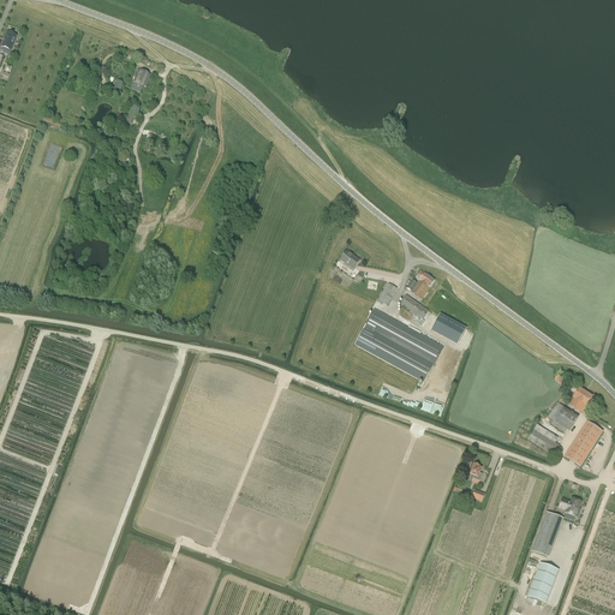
[(6,34),(1,47),(11,51),(16,36),(6,34)]
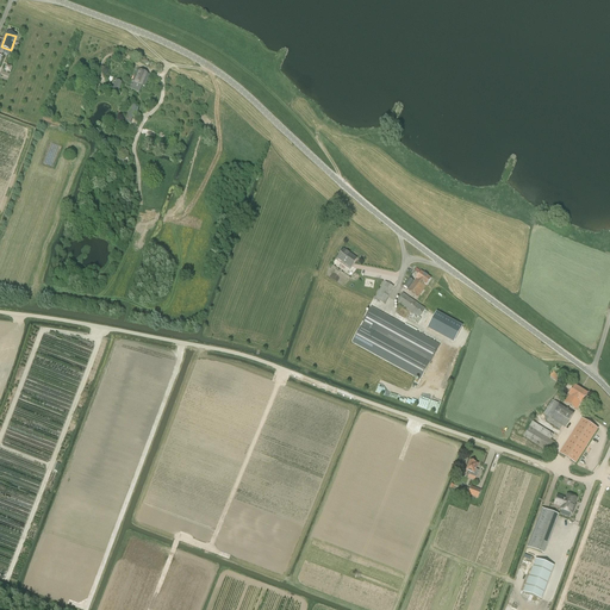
[(132,82),(129,88),(139,93),(142,86),(143,86),(144,86),(149,75),(137,70),(132,82)]
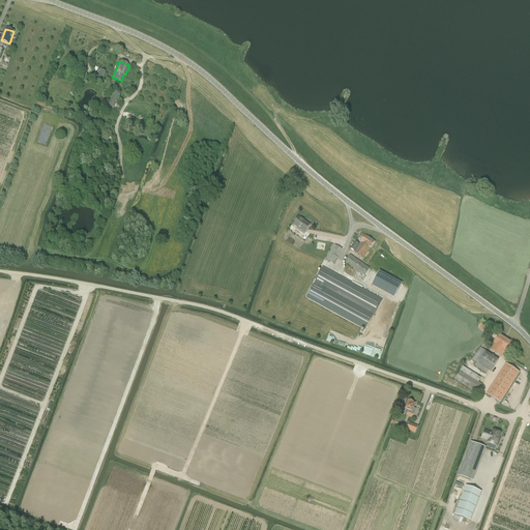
[(100,69),(97,78),(104,80),(107,71),(100,69)]
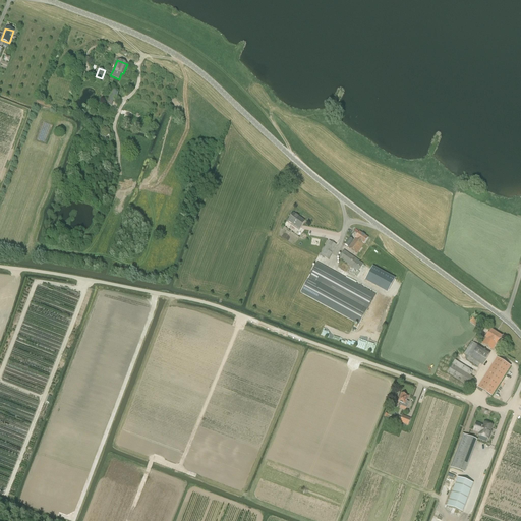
[(110,97),(117,99),(120,92),(112,89),(110,97)]
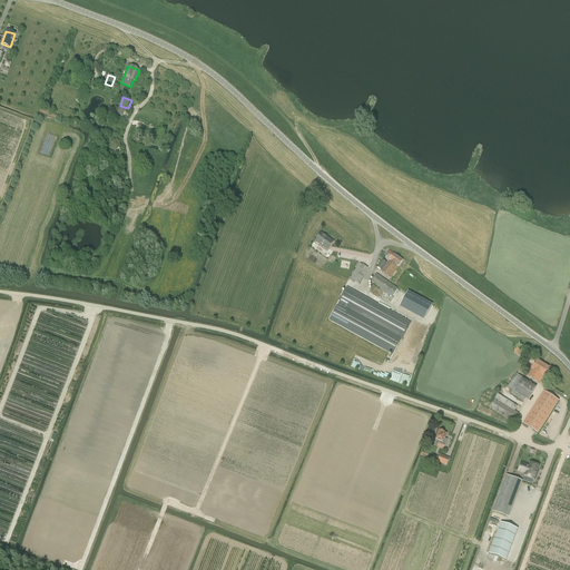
[(116,150),(120,147),(120,141),(115,140),(110,143),(110,149),(116,150)]
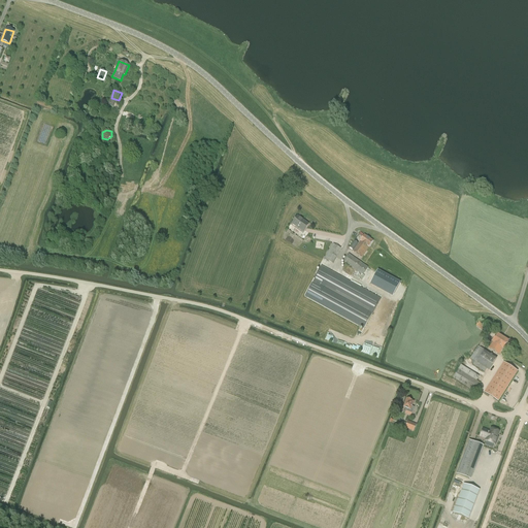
[(304,230),(308,224),(297,217),(292,224),(303,232),(303,231),(304,230)]
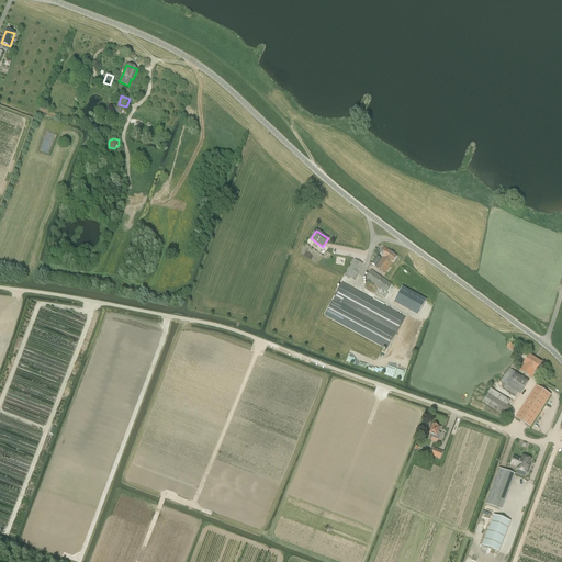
[(397,257),(388,250),(375,268),(385,273),(397,257)]
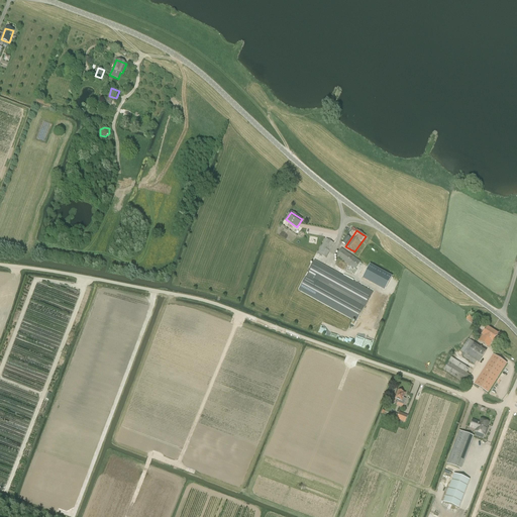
[(333,243),(326,238),(318,253),(326,257),(333,243)]
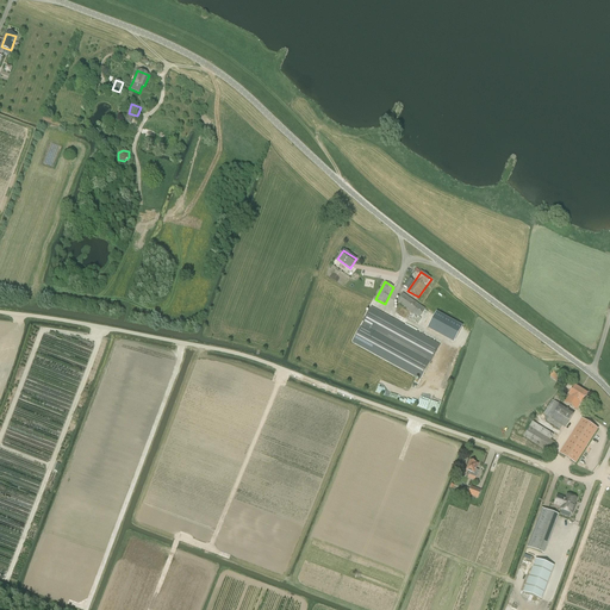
[(397,302),(419,318),(425,309),(403,293),(397,302)]
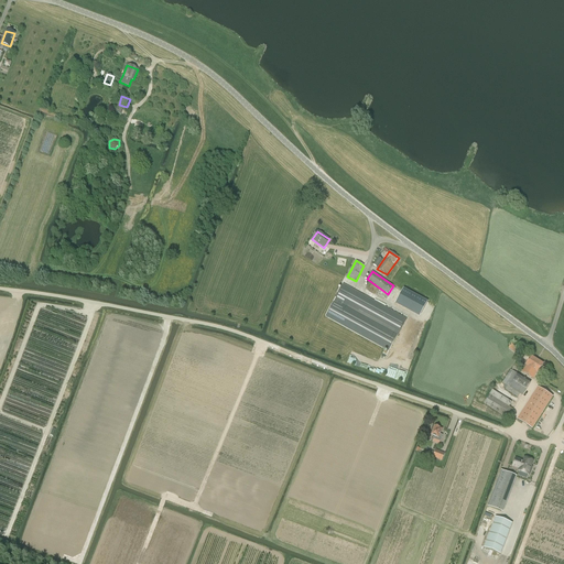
[(338,293),(325,316),(389,351),(407,318),(344,284),(338,293)]
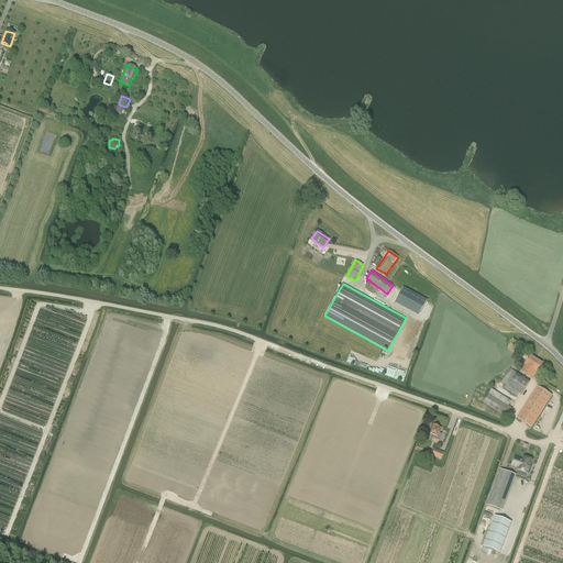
[(419,313),(426,301),(427,301),(403,288),(396,300),(419,313)]
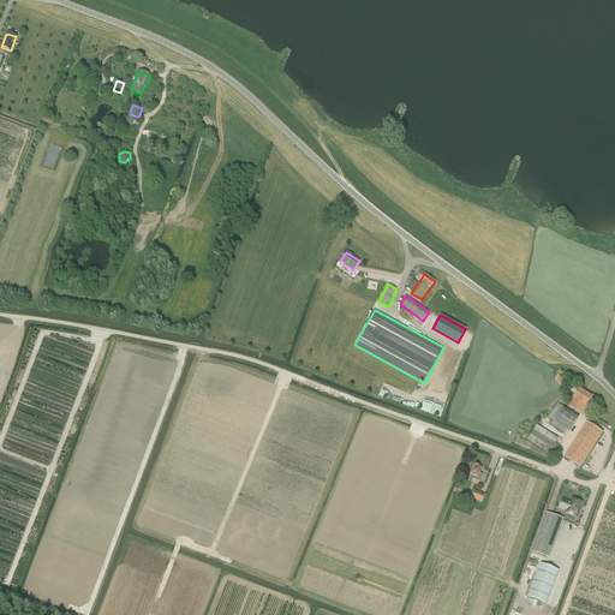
[(568,389),(571,384),(557,375),(556,376),(554,380),(568,389)]
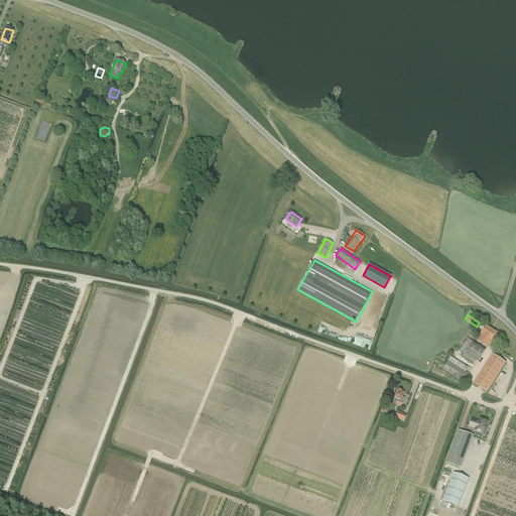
[(492,342),(497,334),(486,327),(481,335),(478,341),(488,347),(491,341),(492,342)]
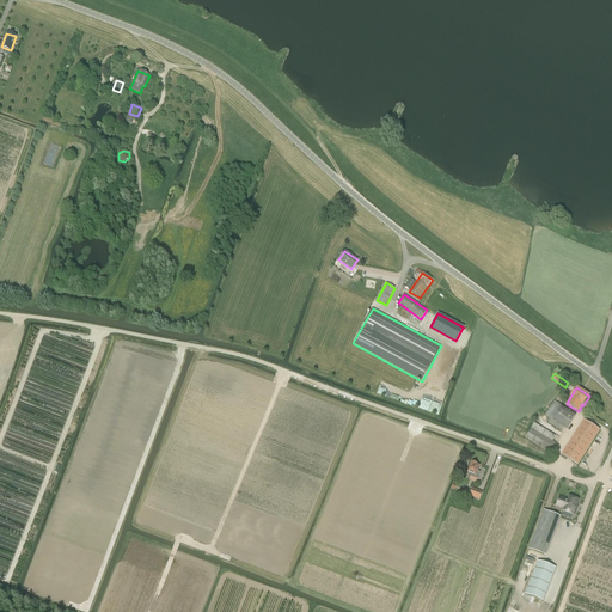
[(439,415),(445,397),(438,395),(432,412),(439,415)]
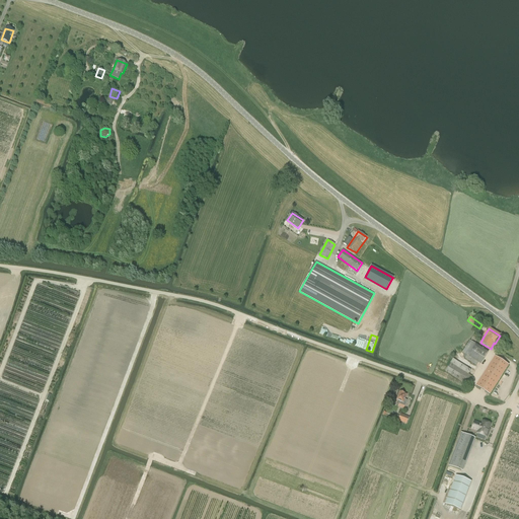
[(488,353),(475,345),(469,341),(462,353),(466,355),(464,358),(476,366),(478,363),(480,364),(485,359),(488,353)]
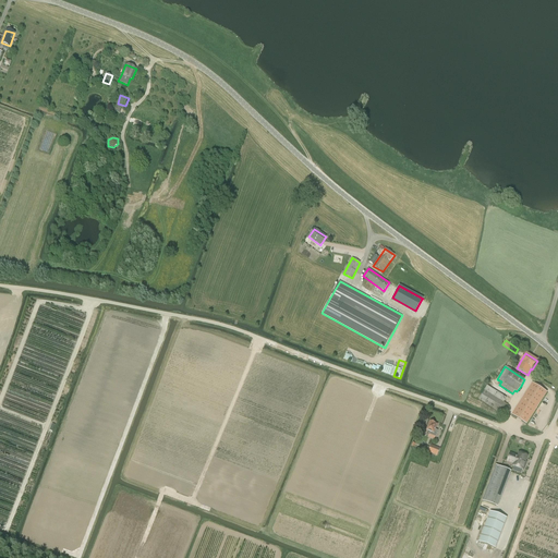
[(532,384),(511,415),(526,425),(547,392),(532,384)]
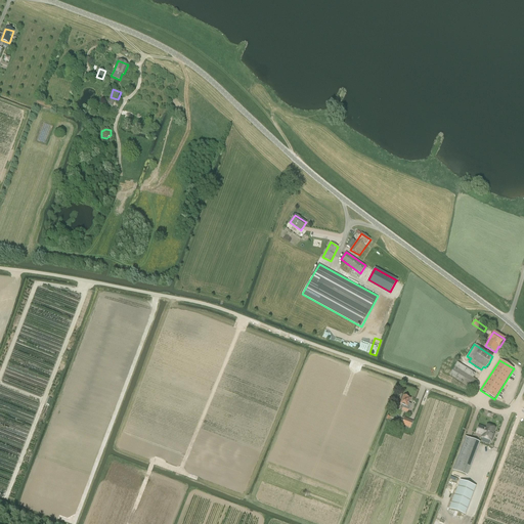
[(475,374),(457,362),(449,375),(472,389),(477,381),(473,378),(475,374)]
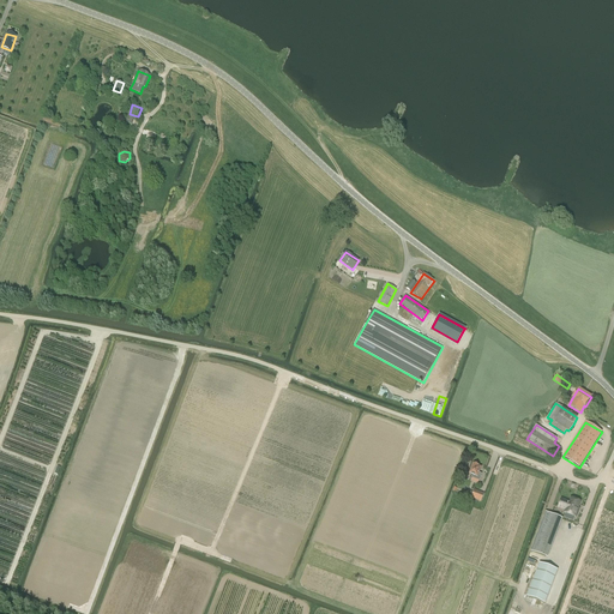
[(482,474),(479,473),(481,468),(477,467),(477,465),(475,464),(474,465),(473,464),(469,474),(473,476),(471,479),(479,481),(482,474)]
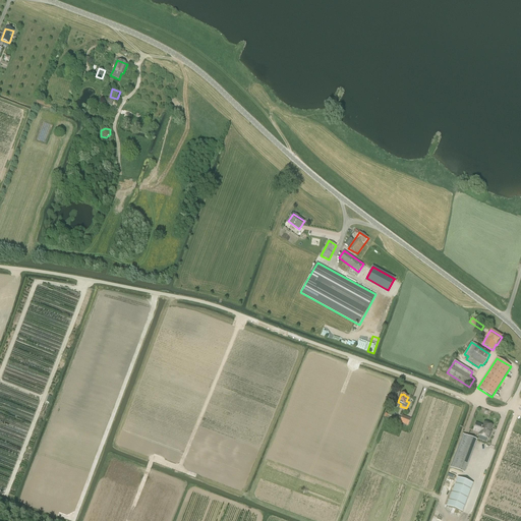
[(397,421),(399,422),(405,424),(408,425),(411,419),(403,415),(402,418),(399,417),(397,421)]
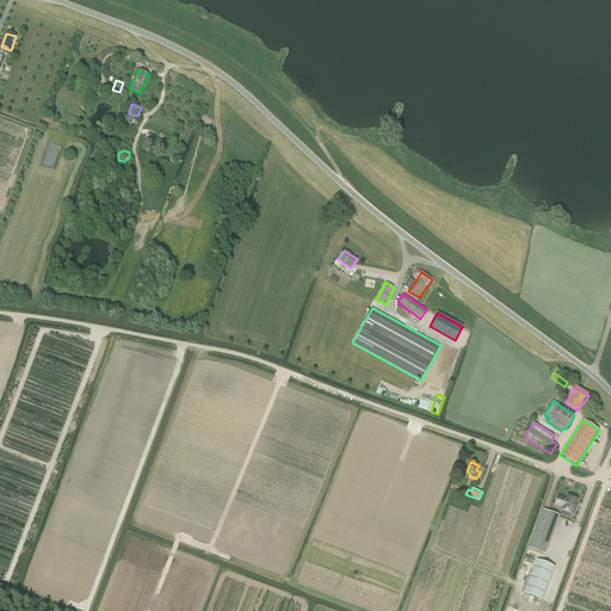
[(557,495),(555,505),(561,507),(560,510),(573,514),(575,506),(574,506),(578,499),(567,495),(566,499),(557,495)]
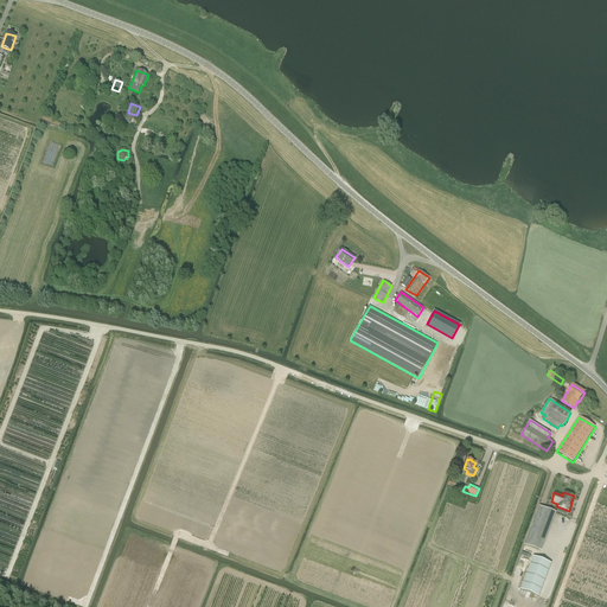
[(540,506),(524,545),(540,551),(554,512),(540,506)]
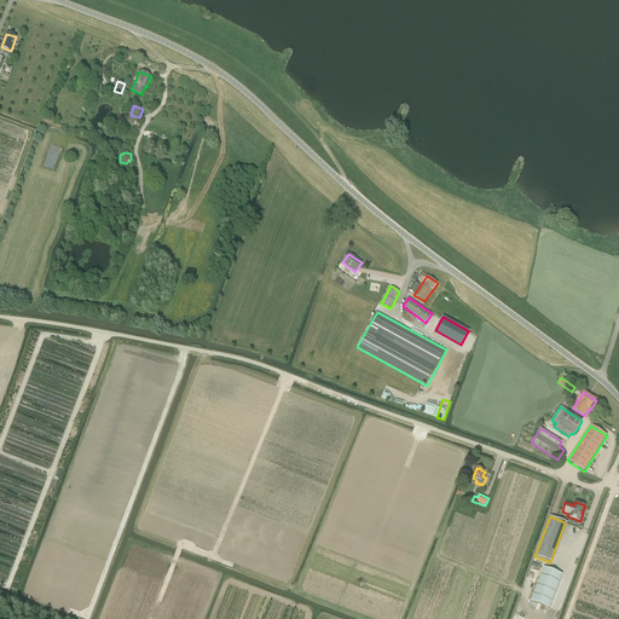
[(543,567),(530,601),(549,608),(562,574),(543,567)]
